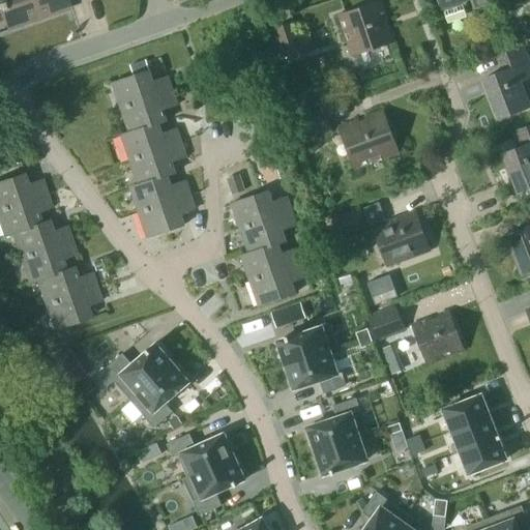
[(65,0),(0,0),(0,8),(7,29),(68,7),(65,0)]
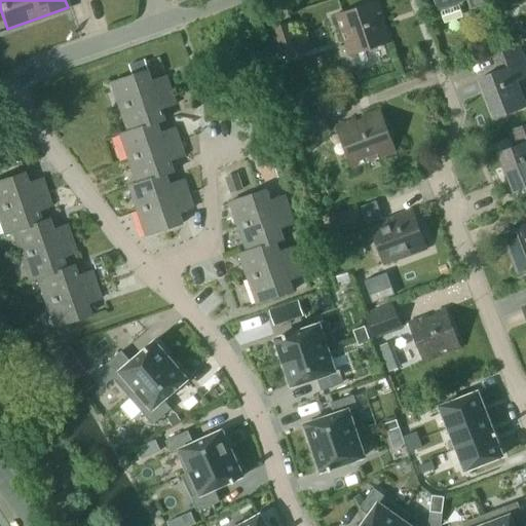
[(467,0),(472,12),(495,4),(493,0),(436,0),(439,7),(440,7),(445,23),(463,16),(458,1),(461,0),(467,0)]
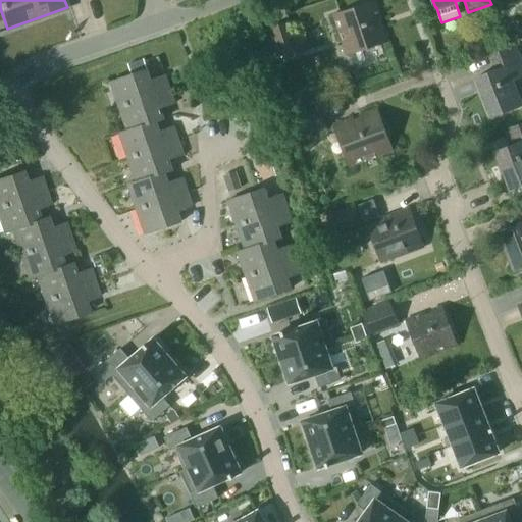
[(347,53),(387,40),(375,2),(334,15),(347,53)]
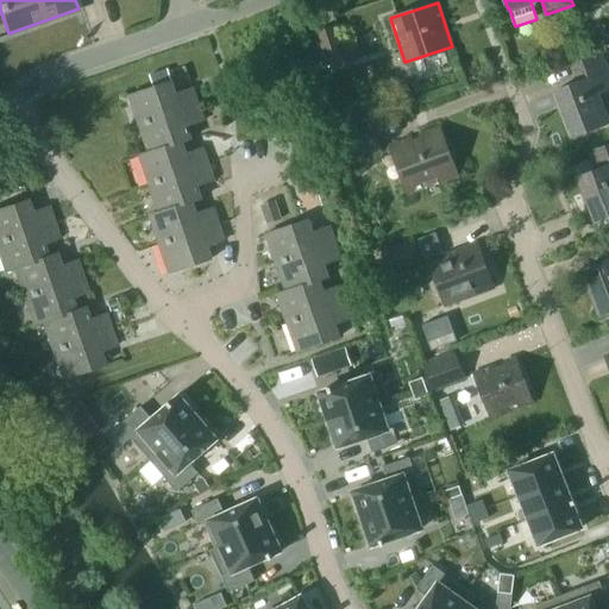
[(344,22),(309,33),(321,66),(355,55),(344,22)]
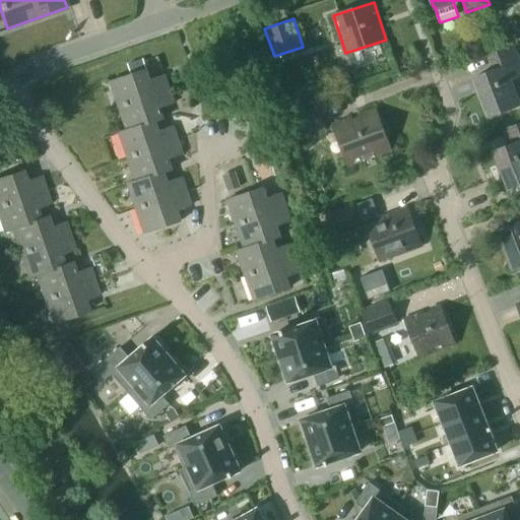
[(510,80),(519,76),(519,65),(512,46),(486,56),(493,70),(473,78),(488,116),(519,104),(510,80)]
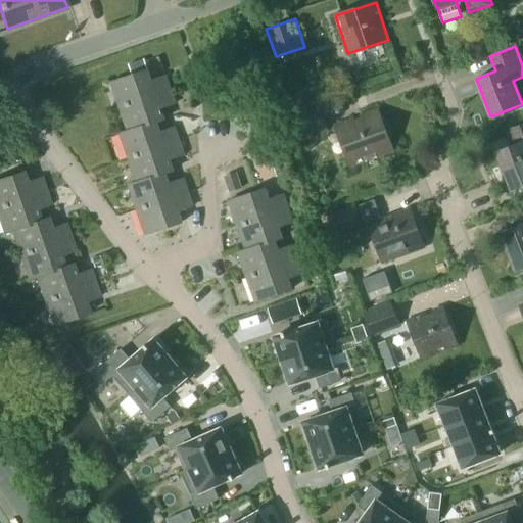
[(129,63),(133,75),(148,69),(144,58),(129,63)]
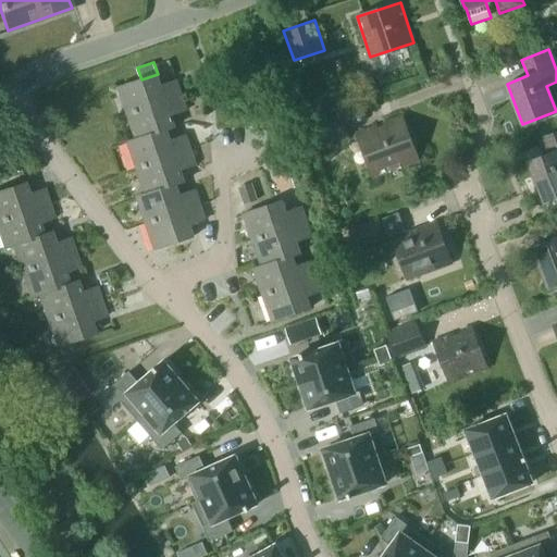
[(126,114),(182,96),(177,81),(161,86),(158,74),(118,88),(126,114)]
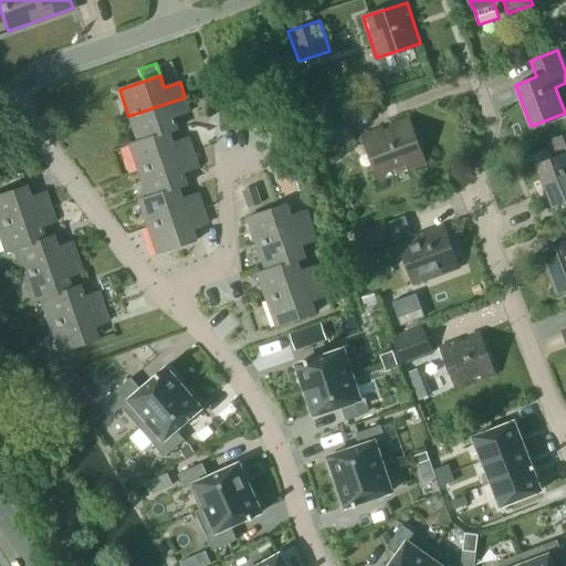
[(128,116),(137,142),(169,130),(169,132),(178,128),(175,117),(190,113),(185,97),(128,116)]
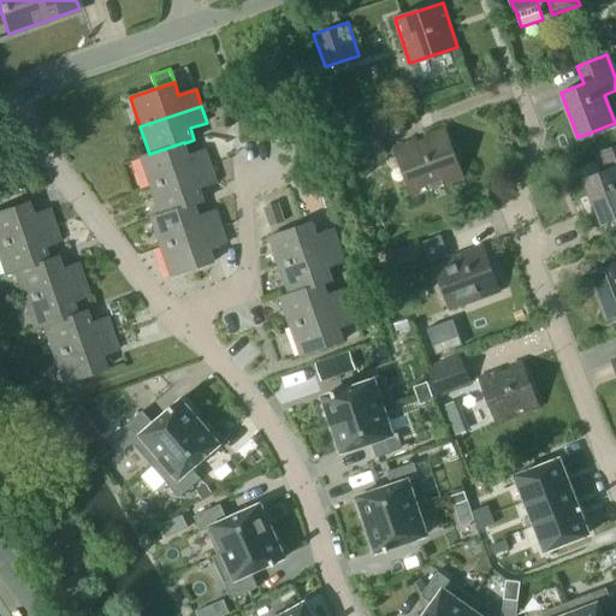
[(445,129),(418,140),(416,137),(394,146),(412,197),(463,177),(445,129)]
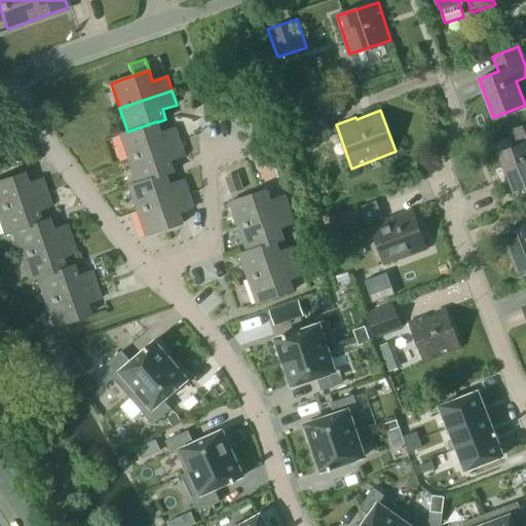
[(127,158),(180,141),(176,126),(160,132),(157,122),(157,121),(127,132),(119,135),(127,158)]
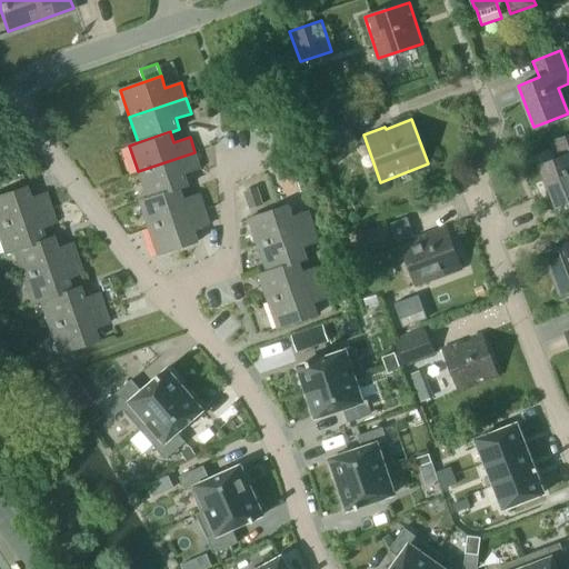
[(568,136),(556,141),(562,158),(539,167),(556,208),(568,202),(568,136)]
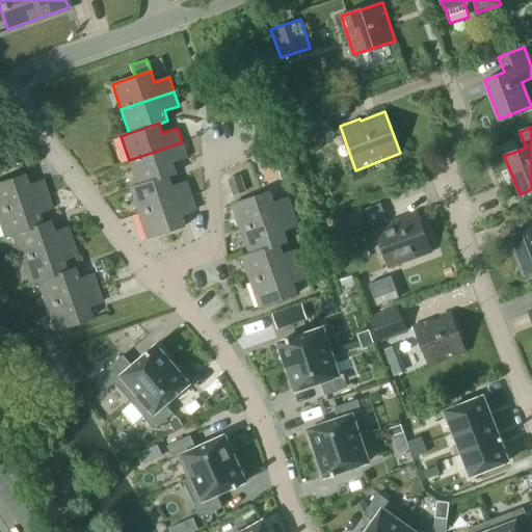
[(187,157),(182,142),(129,160),(138,185),(167,176),(177,173),(173,162),(187,157)]
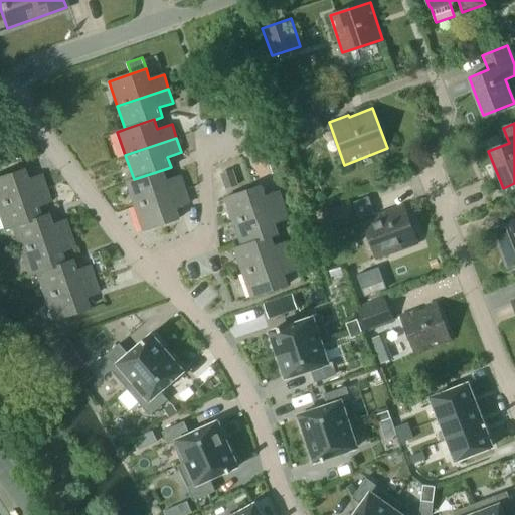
[(0,203),(46,188),(41,174),(27,179),(23,169),(0,176),(0,203)]
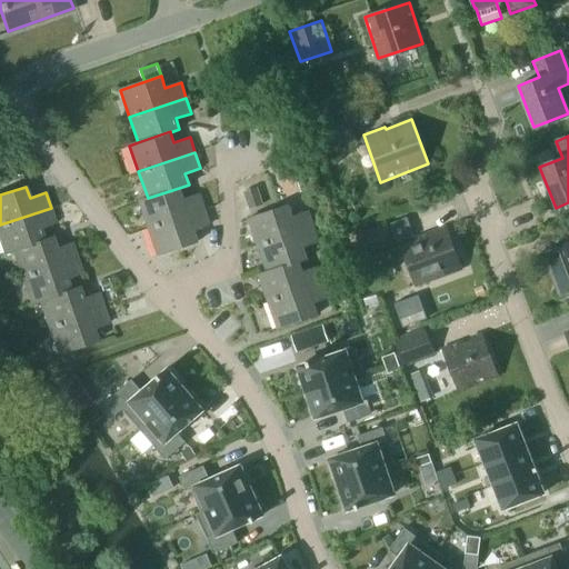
[(243,191),(249,209),(263,205),(258,187),(243,191)]
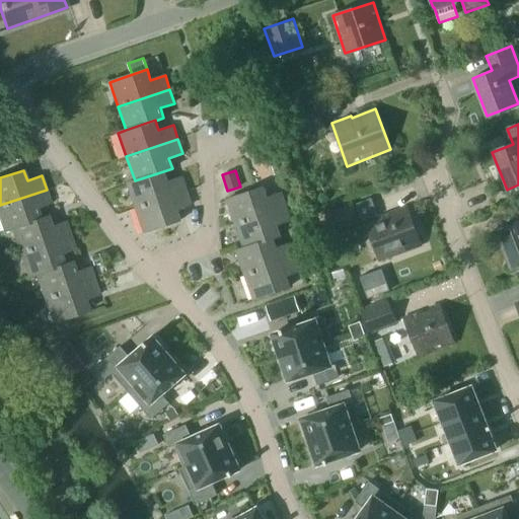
[(167,181),(163,171),(135,180),(127,183),(135,208),(187,191),(181,176),(167,181)]
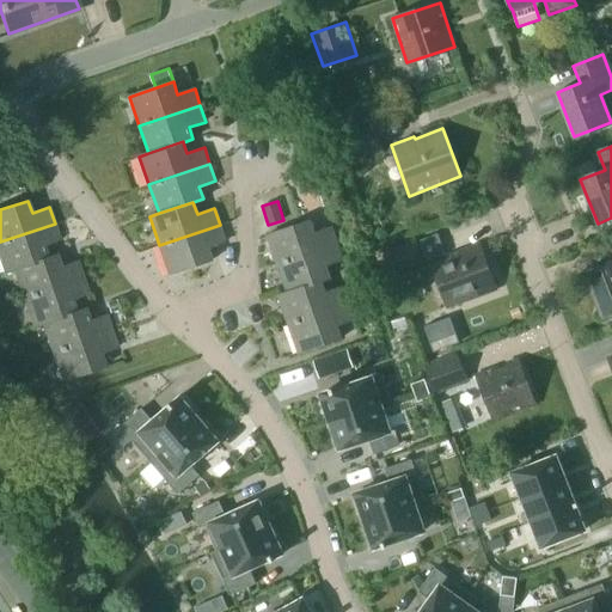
[(276,265),(336,245),(331,228),(316,234),(311,221),(267,236),(276,265)]
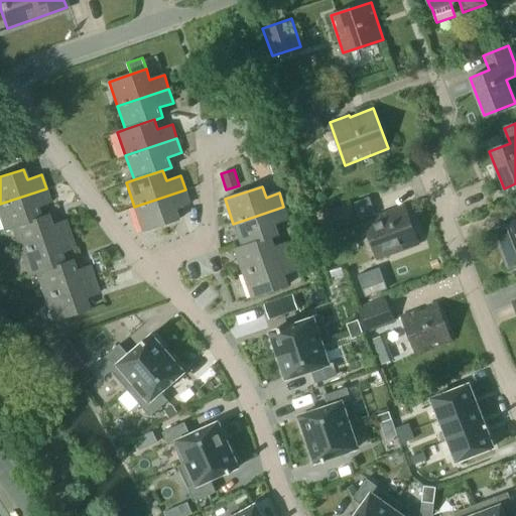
[(0,223),(2,231),(11,228),(39,219),(39,217),(36,208),(51,203),(46,188),(0,204),(0,223)]
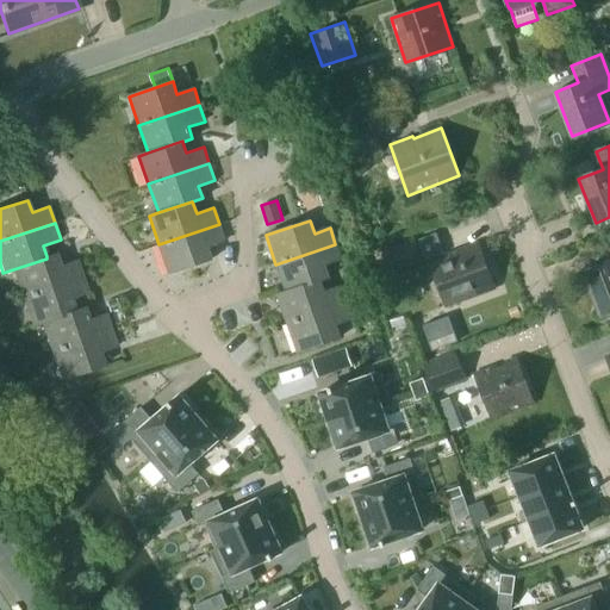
[(219,224),(159,244),(168,273),(211,259),(207,247),(225,241),(219,224)]
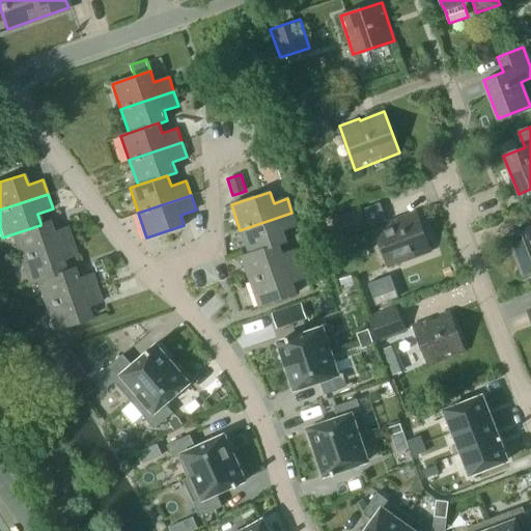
[(369,230),(360,204),(331,215),(340,241),(369,230)]
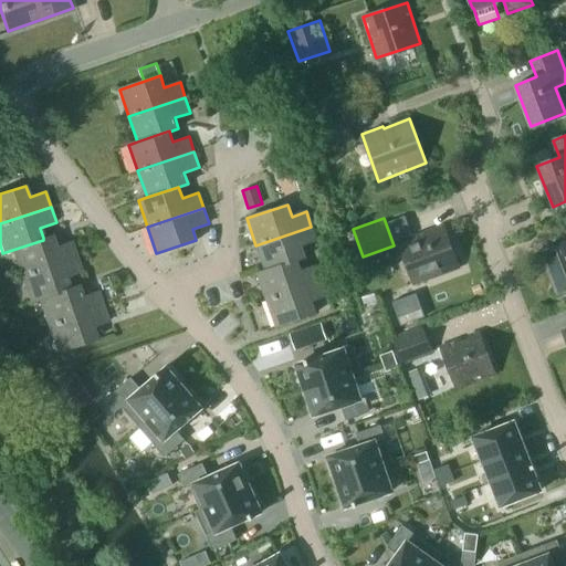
[(565,222),(556,227),(563,243),(541,252),(557,293),(565,290),(565,222)]
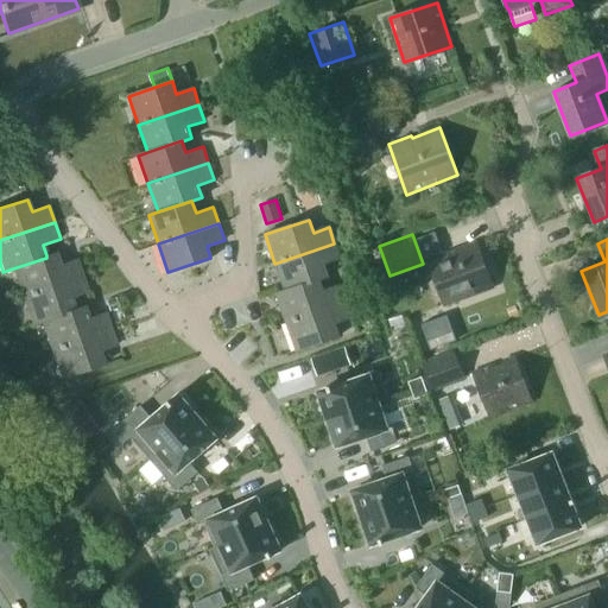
[(274,264),(284,290),(285,292),(320,280),(329,277),(324,265),(340,260),(334,244),(274,264)]
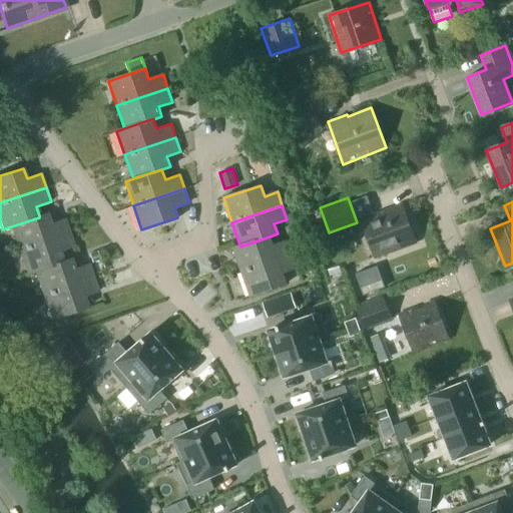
[(374,260),(416,243),(402,205),(360,221),(374,260)]
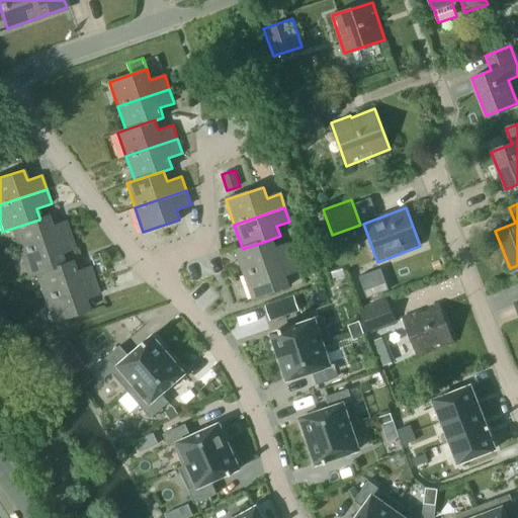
[(18,253),(71,236),(66,222),(52,227),(48,214),(39,218),(39,220),(11,229),(18,253)]
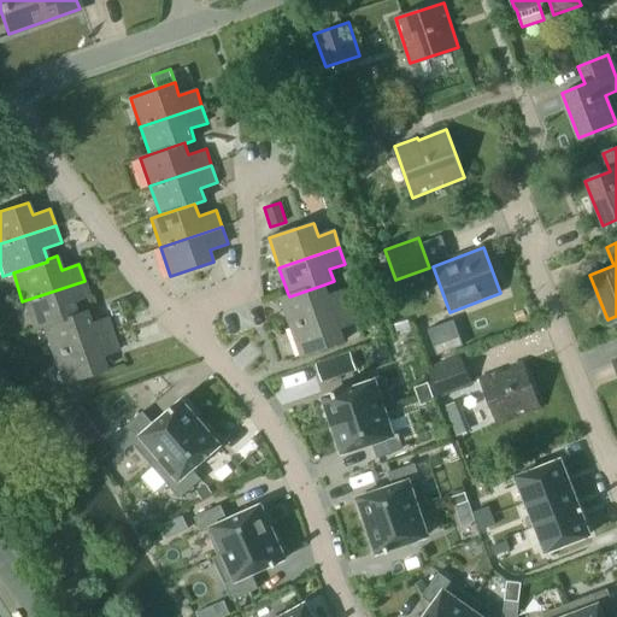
[(89,298),(84,281),(22,301),(31,330),(42,327),(77,316),(76,315),(72,303),(89,298)]
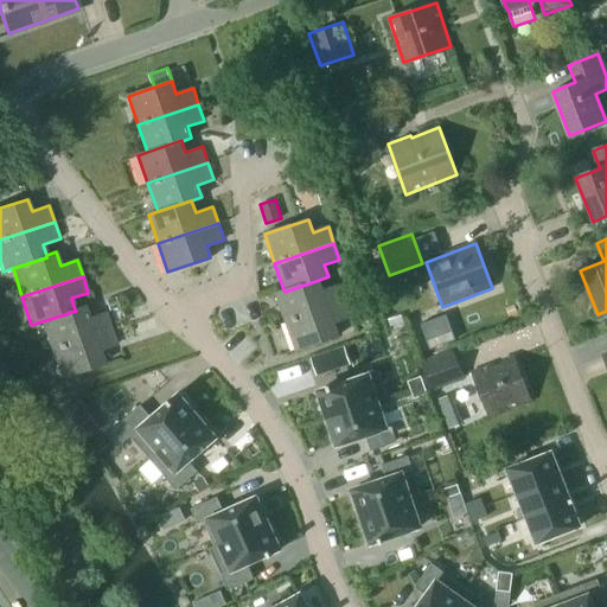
[(285,323),(345,301),(340,286),(323,292),(319,280),(285,292),(283,289),(274,293),(285,323)]
